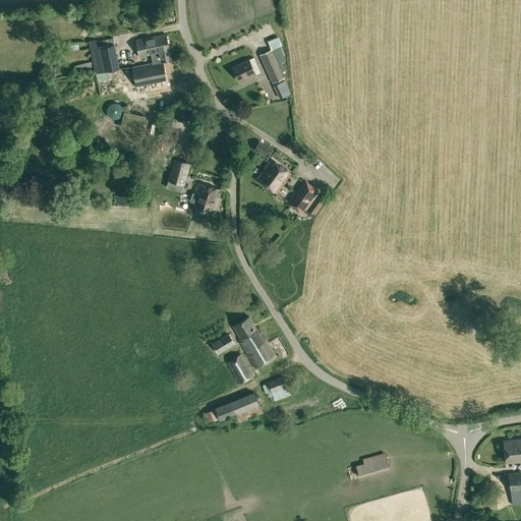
[(152,56),(154,63),(163,61),(171,59),(166,34),(135,40),(139,58),(152,56)]
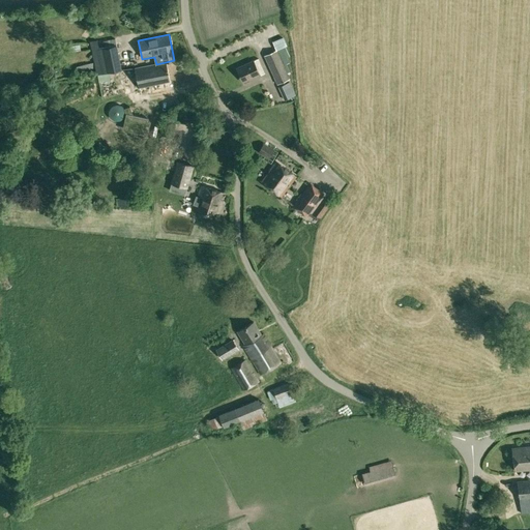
[(273,41),(276,50),(288,74),(290,72),(286,63),(289,62),(283,48),(287,46),(284,37),(273,41)]
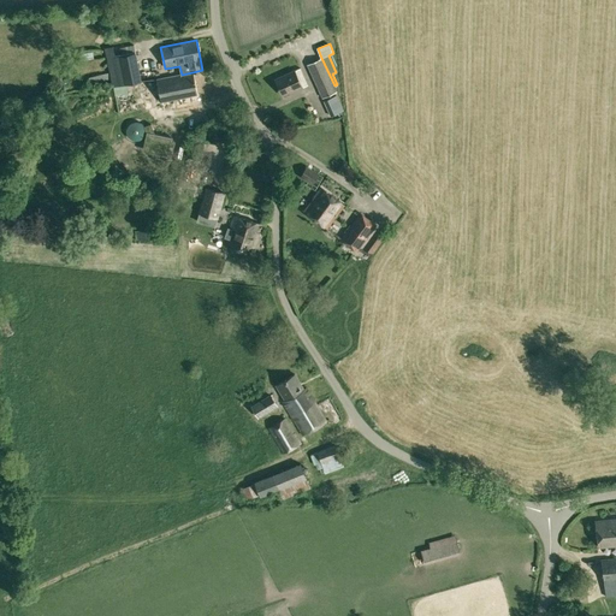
[(99,49),(100,58),(107,58),(114,57),(113,47),(99,49)]
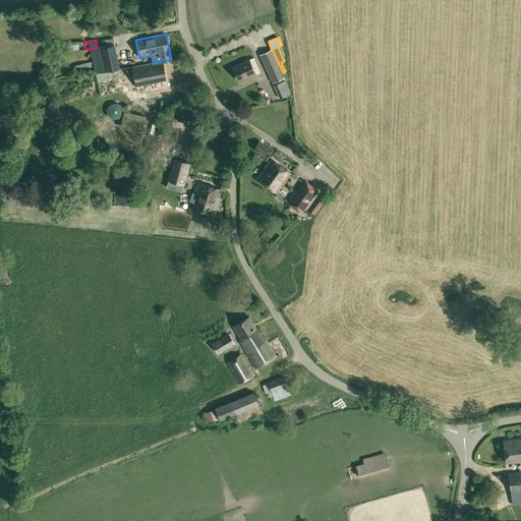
[(97,48),(91,49),(96,74),(107,72),(118,70),(119,69),(114,44),(97,48)]
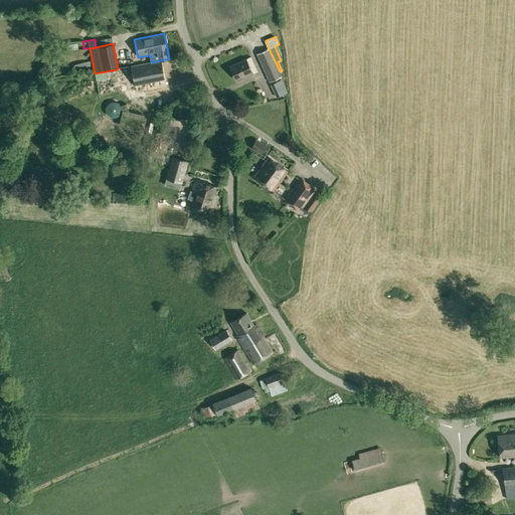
[(280,71),(269,48),(256,53),(269,81),(282,76),(280,71)]
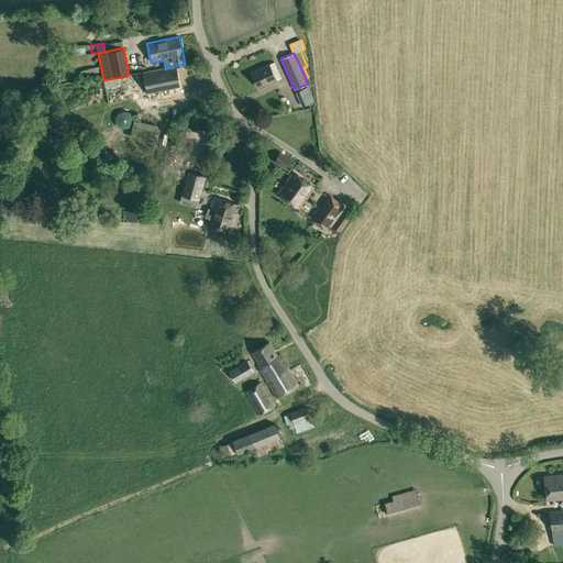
[(274,63),(252,72),(257,86),(268,81),(269,83),(276,79),(274,74),(278,72),(274,63)]
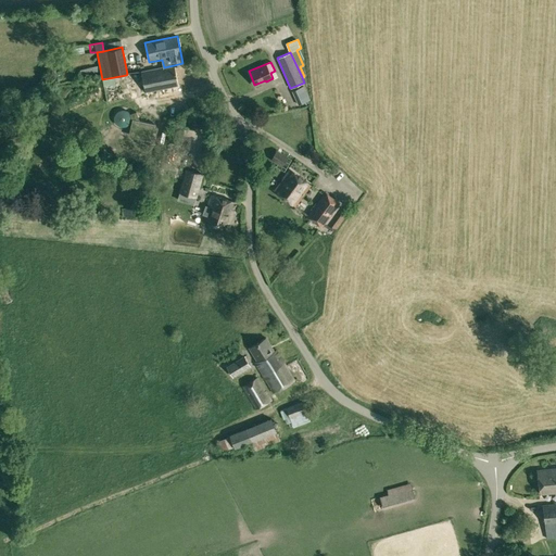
[(174,65),(164,67),(141,72),(144,91),(171,87),(178,85),(174,65)]
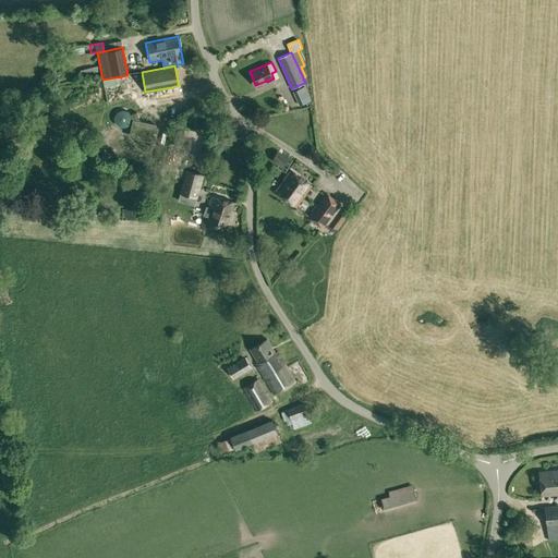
[(303,87),(293,92),(296,98),(305,95),(306,94),(303,87)]
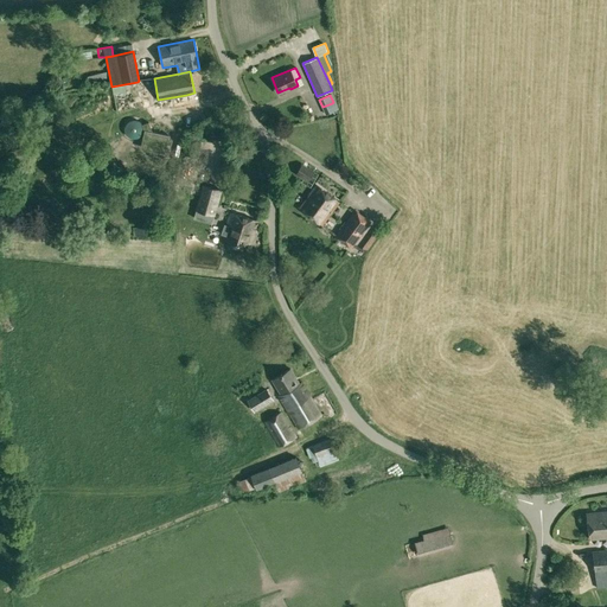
[(323,107),(321,108),(325,115),(336,110),(332,103),(323,107)]
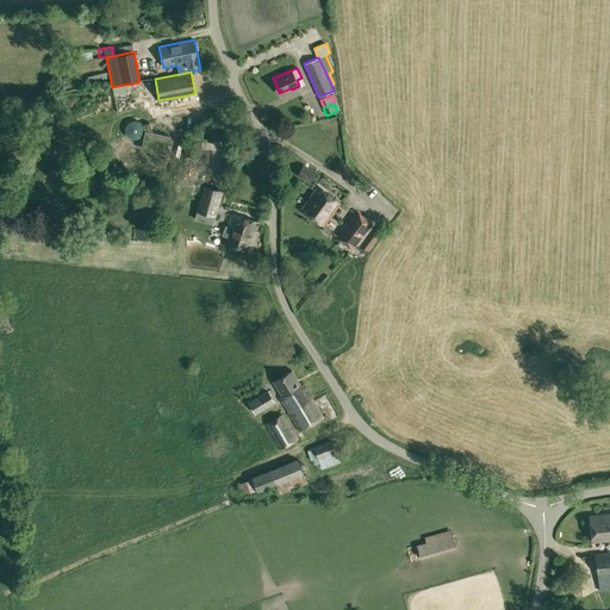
[(144,131),(144,129),(145,129),(145,130),(147,131),(145,136),(145,137),(147,138),(148,141),(149,143),(149,145),(149,149),(153,149),(165,153),(168,136),(169,136),(153,132),(149,123),(149,124),(144,125),(144,126),(143,125),(142,123),(141,122),(139,120),(137,120),(136,120),(134,120),(132,120),(130,122),(129,122),(128,124),(126,125),(125,126),(125,129),(125,130),(125,132),(126,134),(128,136),(129,137),(130,138),(131,138),(134,139),(135,139),(137,139),(138,138),(141,137),(142,136),(143,135),(144,132),(144,131)]
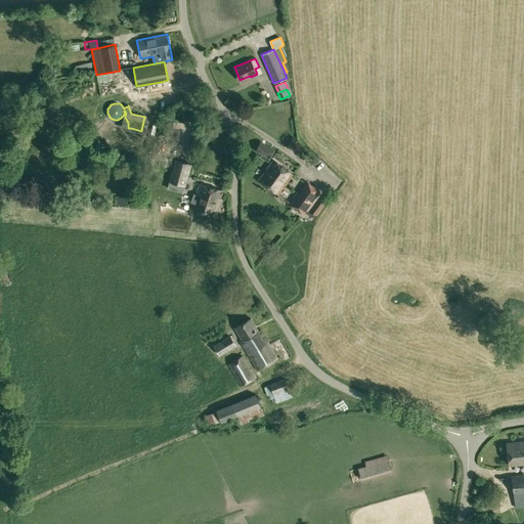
[(255,150),(266,157),(271,147),(261,141),(255,150)]
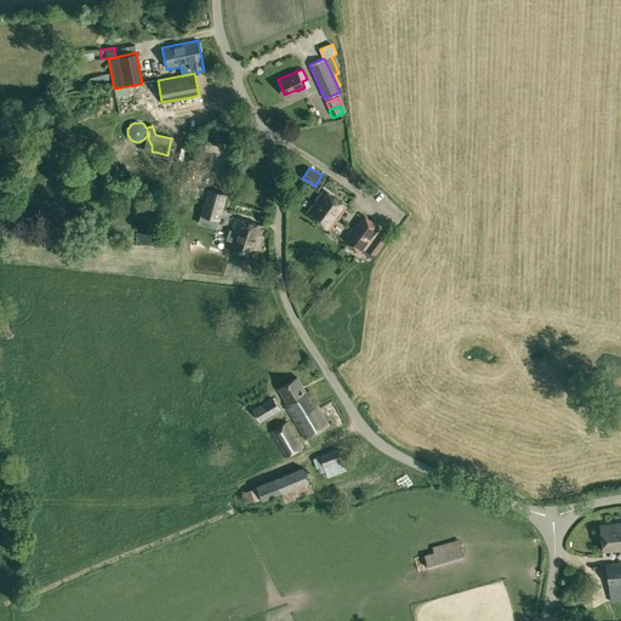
[(201,215),(220,220),(227,194),(208,189),(201,215)]
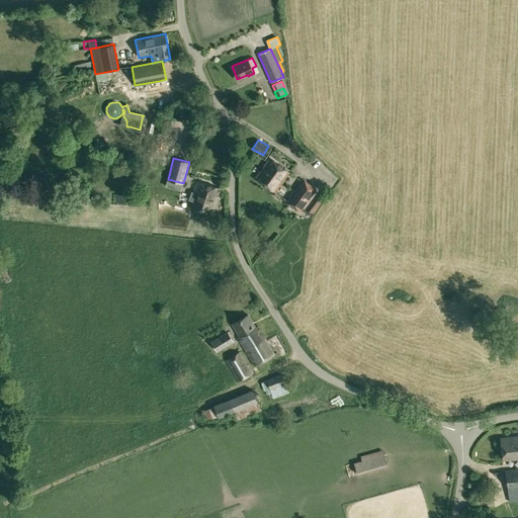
[(256,177),(274,191),(289,172),(270,158),(256,177)]
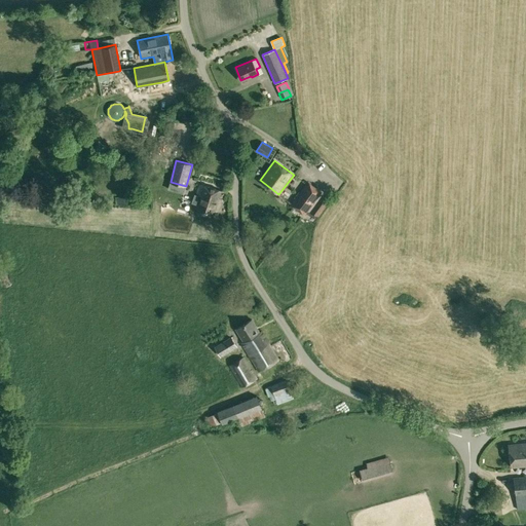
[(290,204),(304,215),(322,192),(307,181),(290,204)]
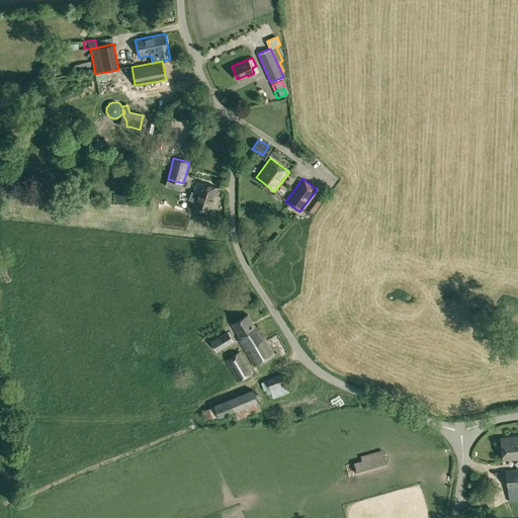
[(191,206),(212,213),(221,189),(197,182),(194,192),(195,193),(191,206)]
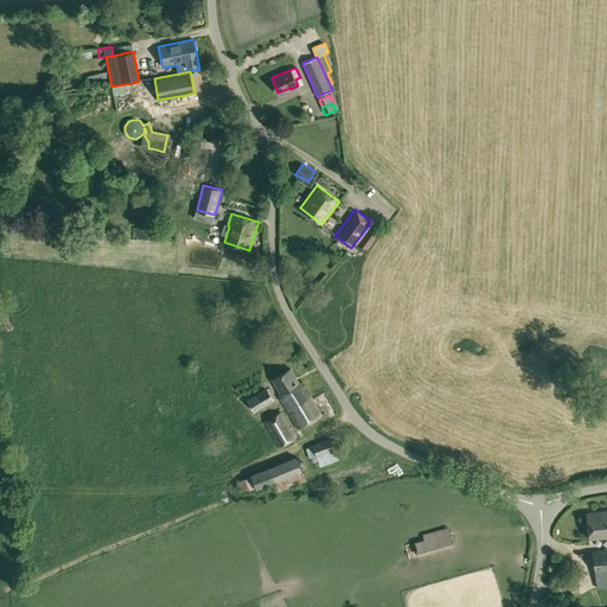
[(362,248),(366,251),(381,231),(376,228),(362,248)]
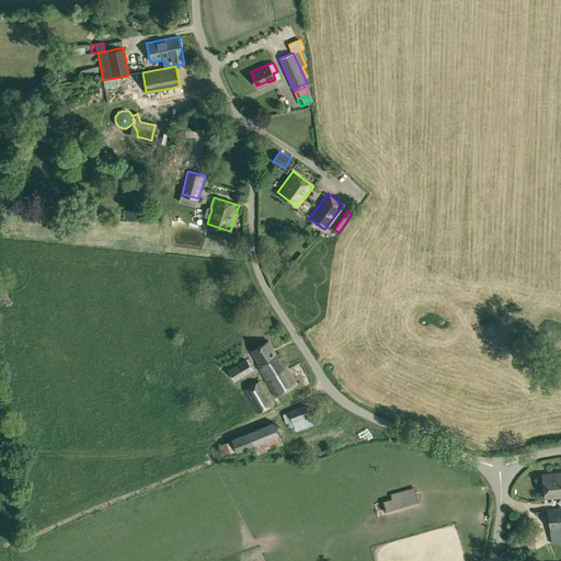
[(277,355),(268,341),(252,351),(260,365),(258,366),(275,396),(297,382),(279,353),(277,355)]
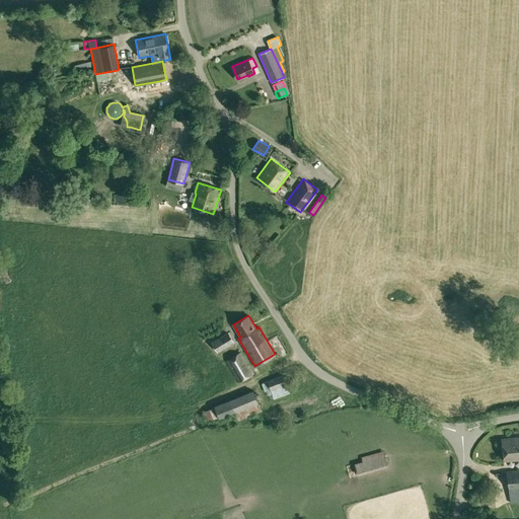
[(212,342),(218,351),(233,342),(228,331),(212,342)]
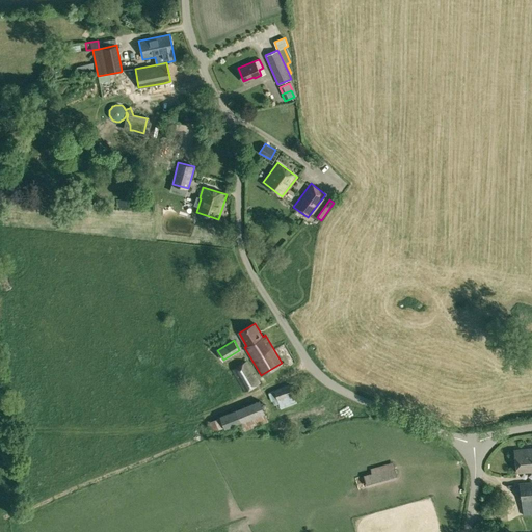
[(232,369),(244,392),(260,382),(247,360),(232,369)]
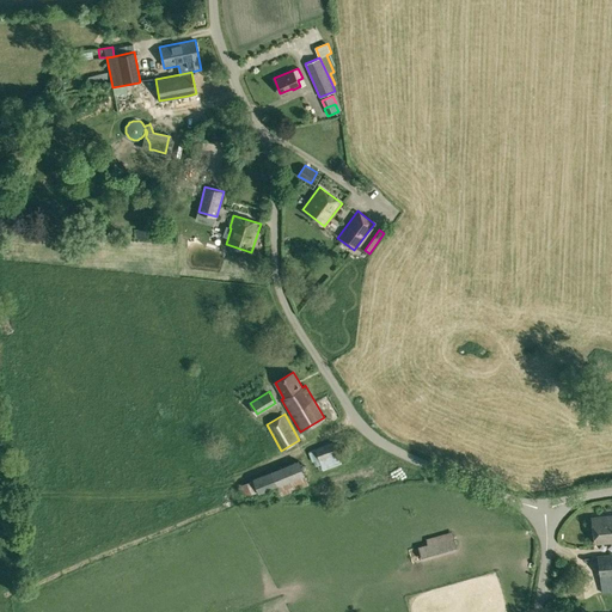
[(308,452),(312,461),(319,460),(322,467),(340,460),(337,452),(346,450),(342,440),(308,452)]
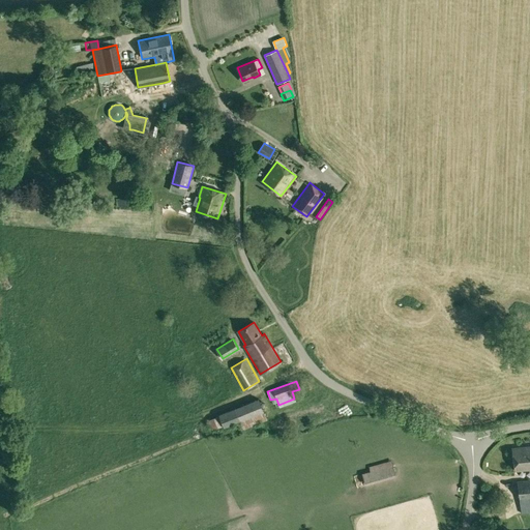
[(219,415),(224,427),(239,420),(263,411),(264,411),(259,399),(219,414),(219,415)]
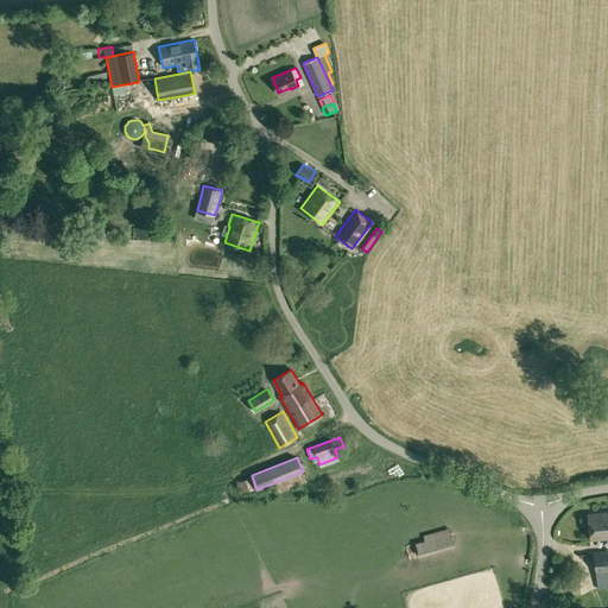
[(306,481),(302,472),(274,482),(278,493),(306,481)]
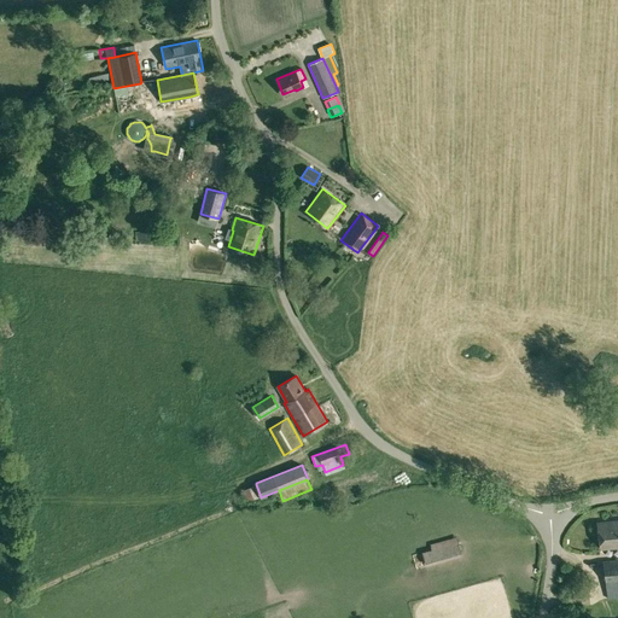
[(261,497),(256,484),(243,489),(248,502),(261,497)]
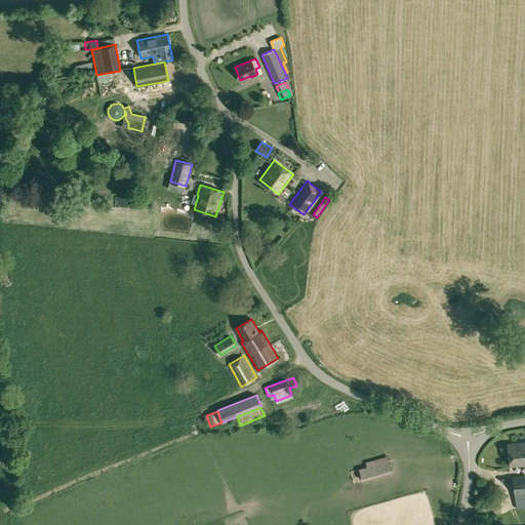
[(524,441),(507,444),(510,467),(524,465),(524,441)]
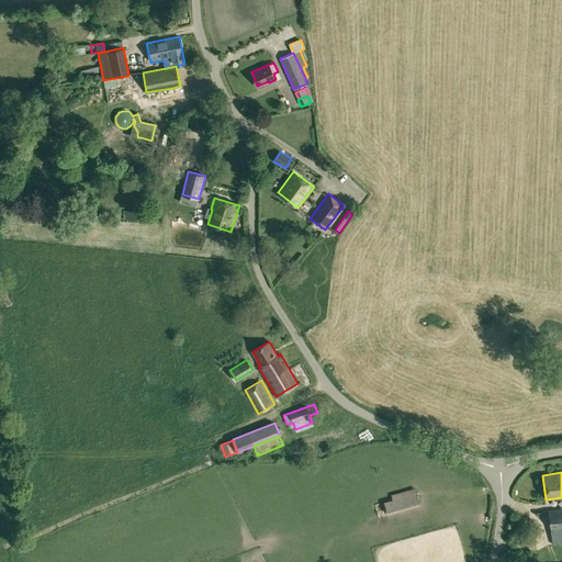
[(384,502),(388,514),(420,505),(416,493),(384,502)]
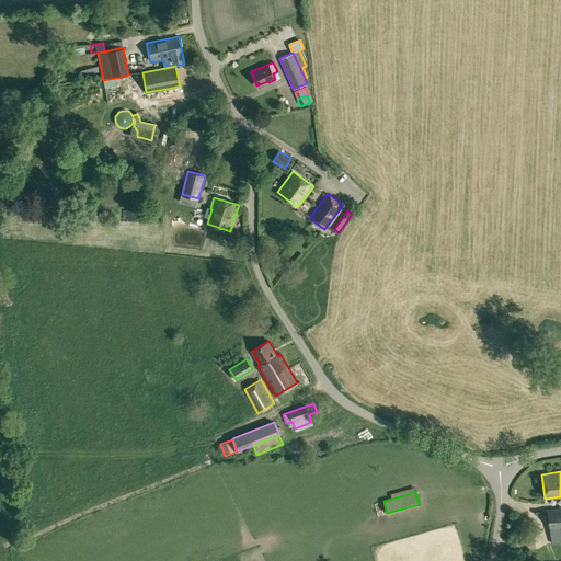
[(550,528),(560,527),(560,507),(547,510),(549,528),(550,528)]
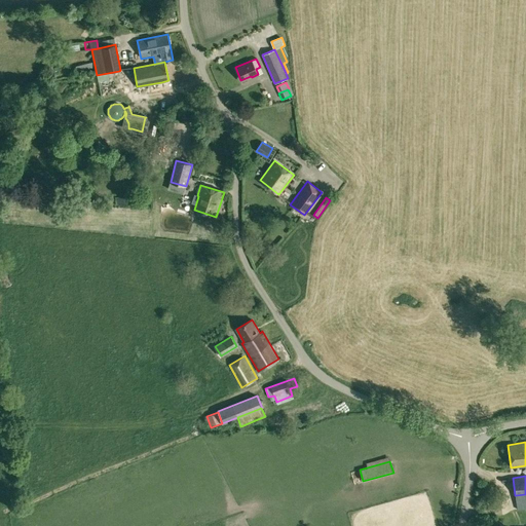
[(525,494),(516,495),(517,510),(525,509),(525,494)]
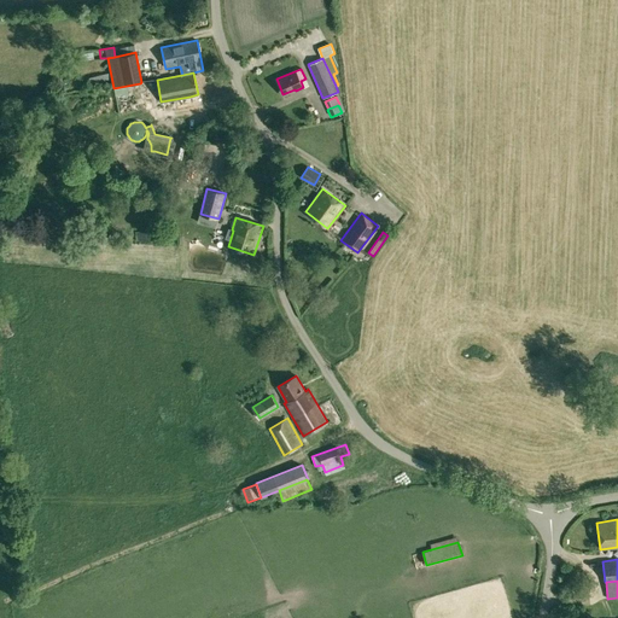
All buildings are outlined.
